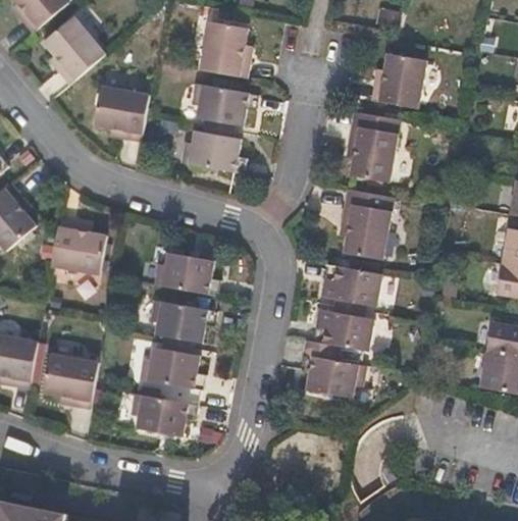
[(67,4),(63,0),(12,0),(17,6),(13,9),(32,34),(67,4)]
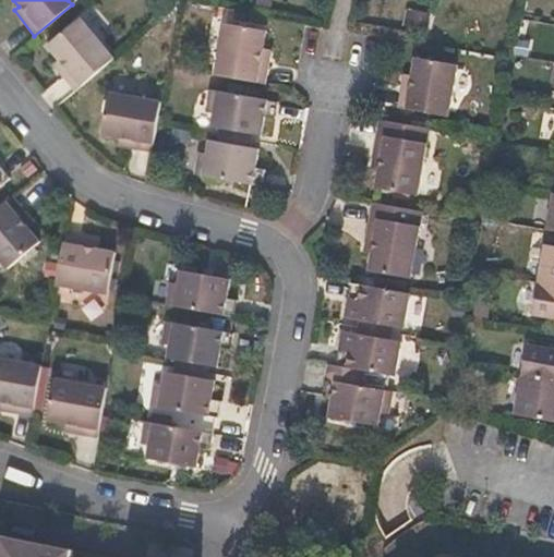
[(109,58),(79,19),(45,46),(58,61),(52,65),(72,91),(109,58)]
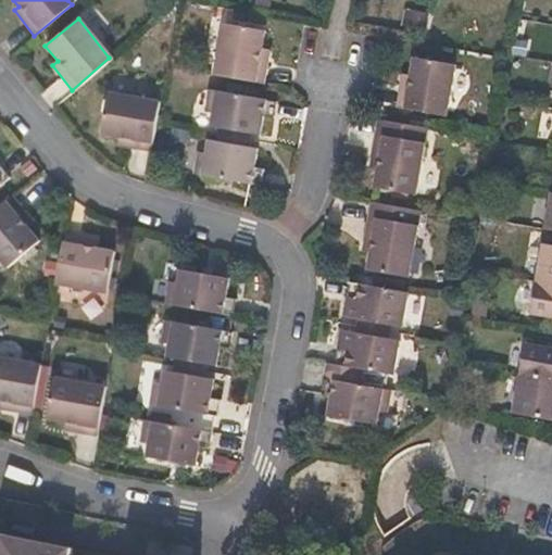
[(262,49),(265,29),(224,22),(214,73),(262,82),(268,50),(262,49)]
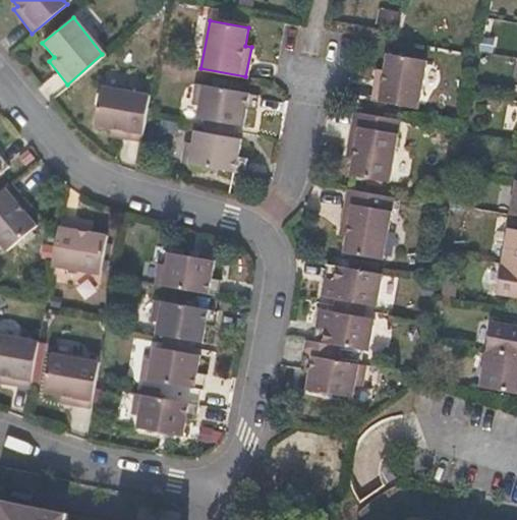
[(417,109),(426,62),(386,54),(383,72),(377,71),(370,100),(417,109)]
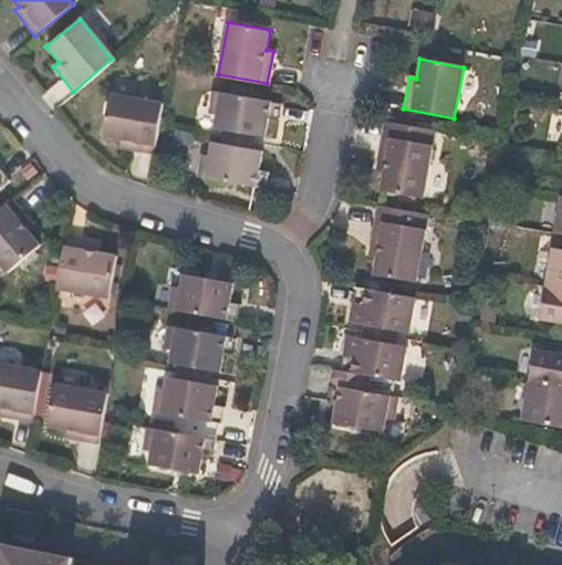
[(262,137),(266,118),(276,119),(279,102),(212,90),(208,112),(216,113),(214,127),(221,128),(219,135),(253,142),(255,136),(262,137)]
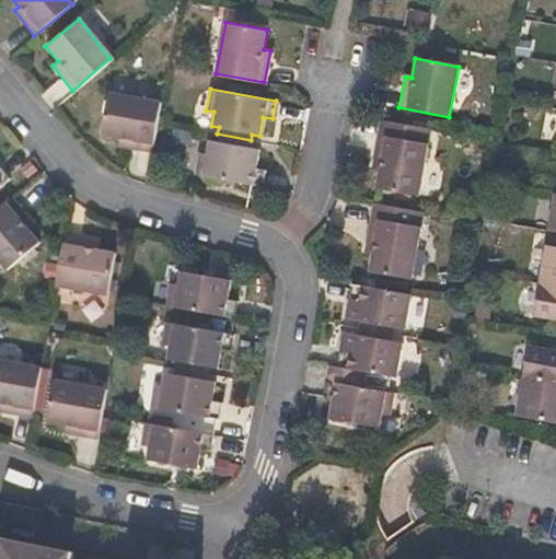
[(151,151),(160,101),(107,92),(101,134),(120,138),(120,146),(151,151)]
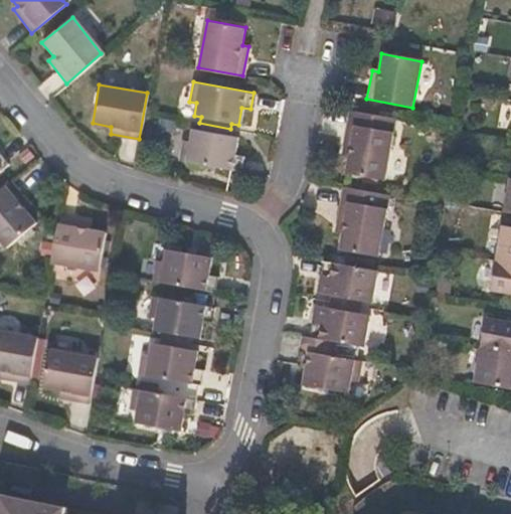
[(383,181),(395,117),(349,109),(341,154),(348,155),(345,174),(383,181)]
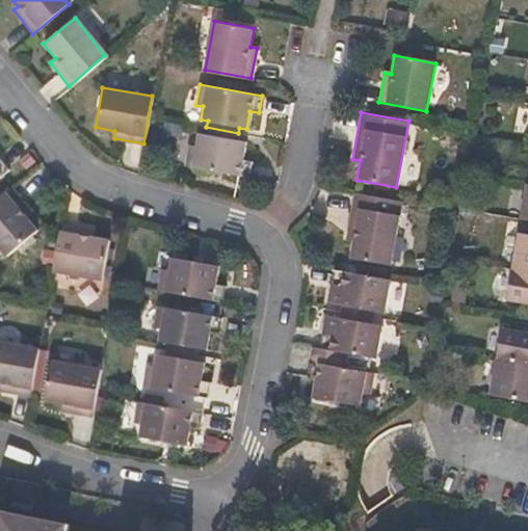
[(240,158),(243,141),(237,139),(238,133),(206,127),(205,133),(199,133),(195,144),(188,143),(184,164),(247,177),(251,160),(240,158)]
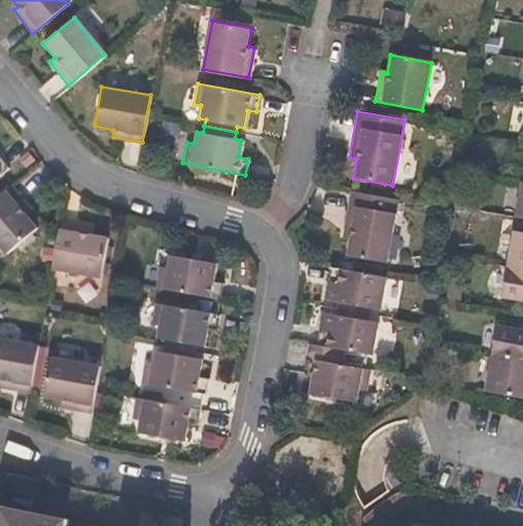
[(37,226),(26,212),(31,207),(10,182),(0,190),(0,245),(6,252),(37,226)]
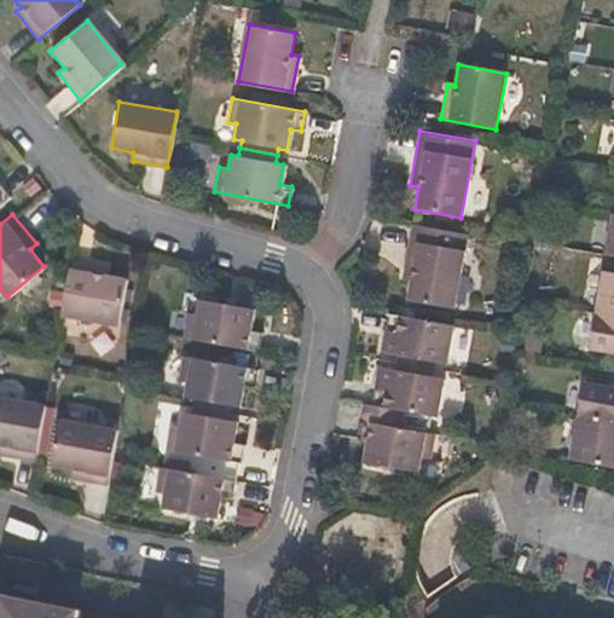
[(453,310),(468,234),(411,224),(401,278),(410,281),(406,301),(453,310)]
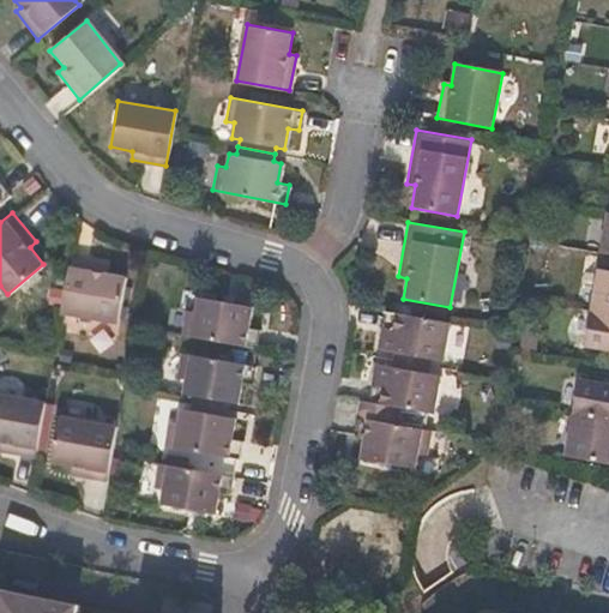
[(118,322),(127,276),(104,271),(107,262),(70,256),(60,310),(118,322)]
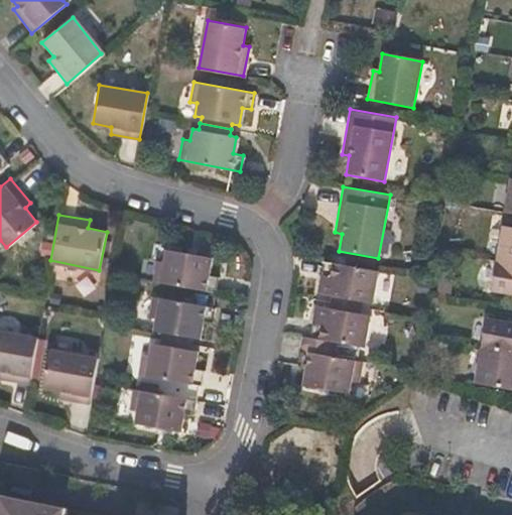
[(511,266),(511,229),(502,228),(496,263),(511,266)]
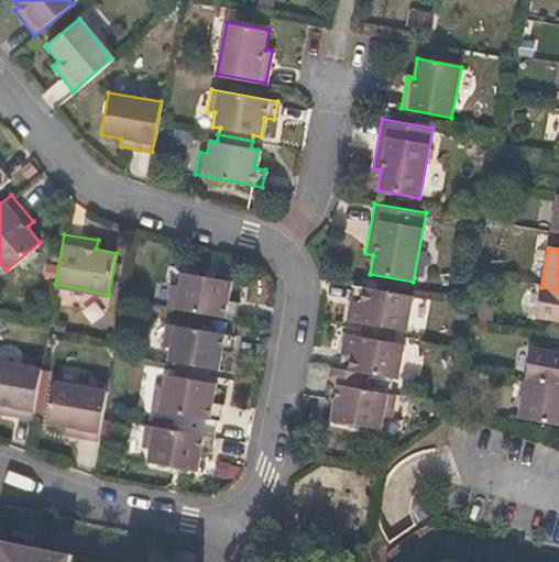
[(227,299),(230,281),(182,271),(178,286),(172,284),(167,305),(233,318),(237,301),(227,299)]
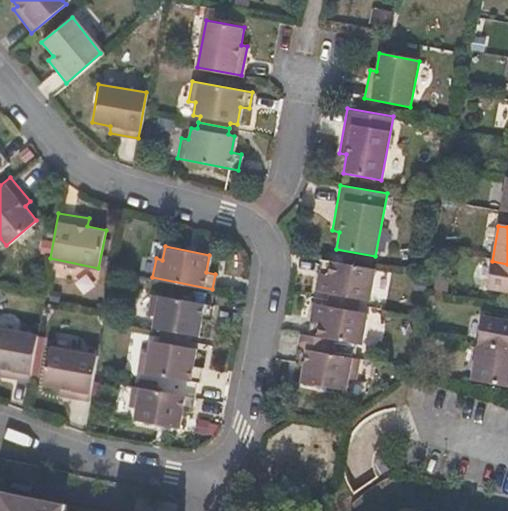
[(370,302),(376,269),(321,259),(317,275),(323,276),(320,293),(328,295),(327,299),(361,305),(362,300),(370,302)]
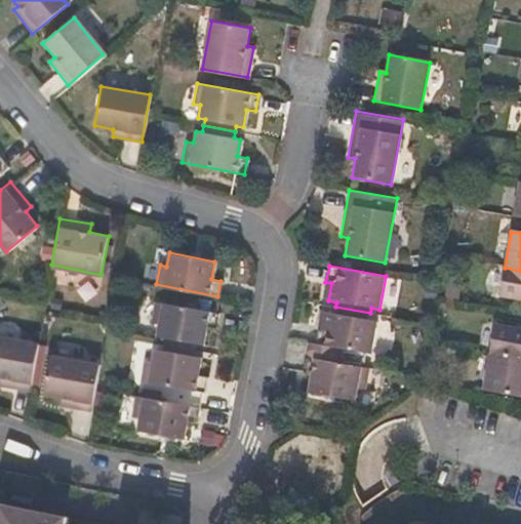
[(520,301),(520,271),(505,268),(499,298),(520,301)]
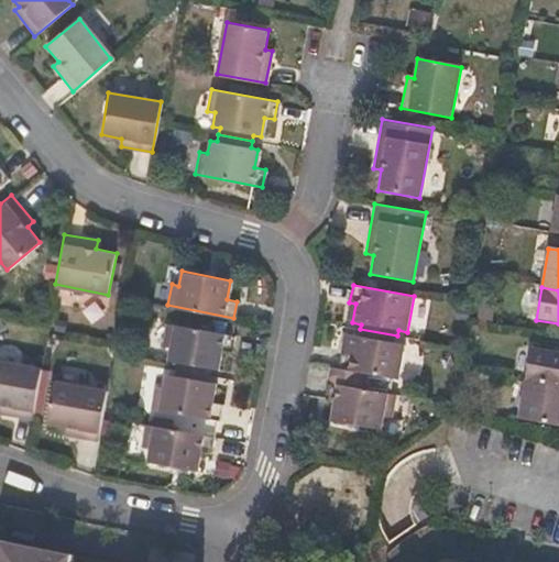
[(231,352),(233,335),(167,323),(163,345),(171,346),(167,361),(175,362),(174,367),(207,374),(208,368),(216,370),(219,350),(231,352)]
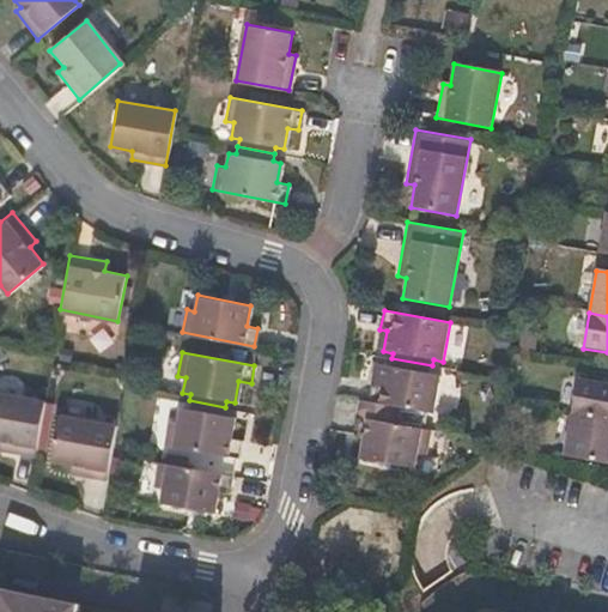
[(432,414),(439,377),(430,374),(432,365),(391,358),(389,368),(381,367),(377,387),(370,385),(366,400),(396,406),(396,407),(432,414)]
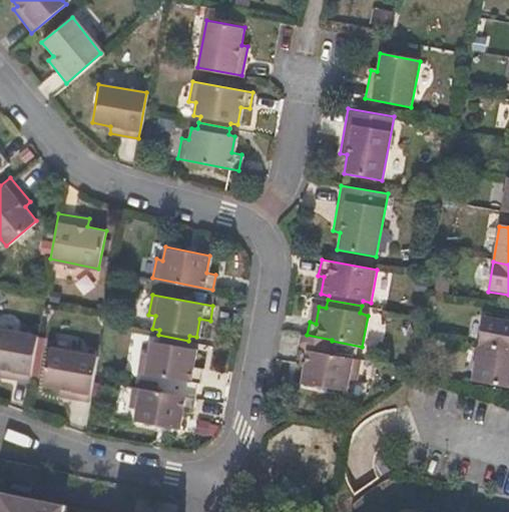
[(508,354),(508,323),(483,319),(477,349),(508,354)]
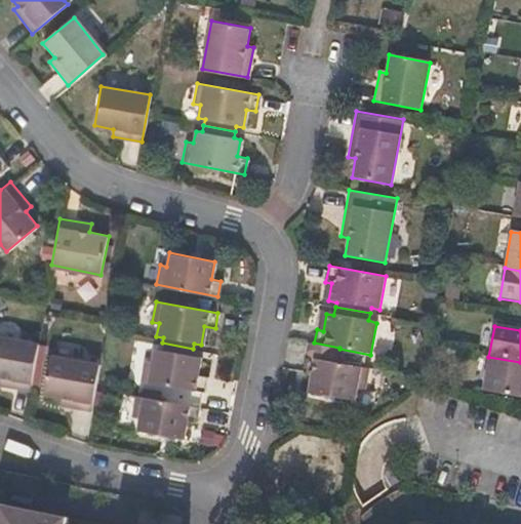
[(29,390),(37,341),(0,334),(0,376),(0,384),(29,390)]
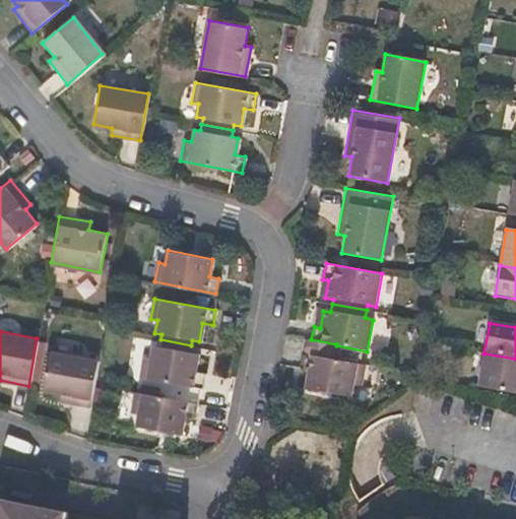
[(361,388),(365,365),(334,359),(336,345),(336,344),(311,339),(305,338),(299,370),(307,372),(305,390),(351,398),(353,387),(361,388)]
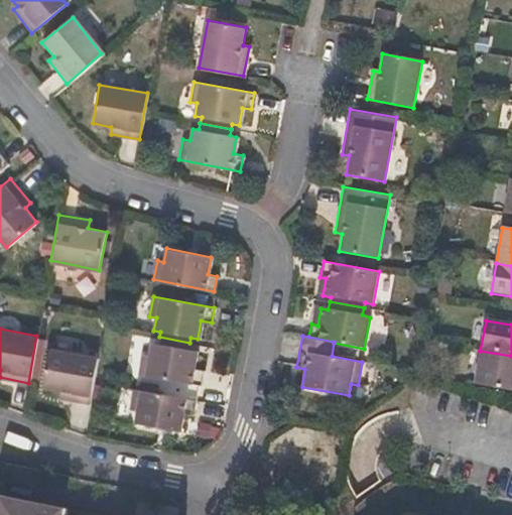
[(193,368),(195,352),(188,350),(189,343),(159,337),(157,344),(151,343),(148,356),(141,354),(137,374),(200,386),(202,370),(193,368)]
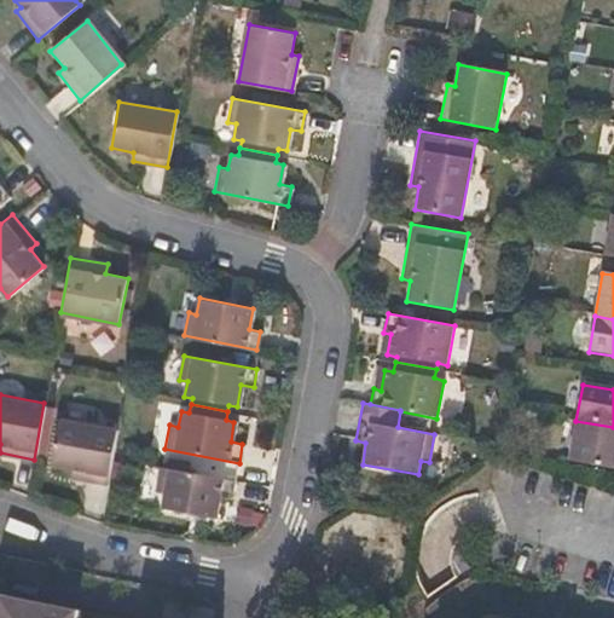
[(106,484),(116,428),(62,417),(52,463),(73,468),(71,477),(106,484)]
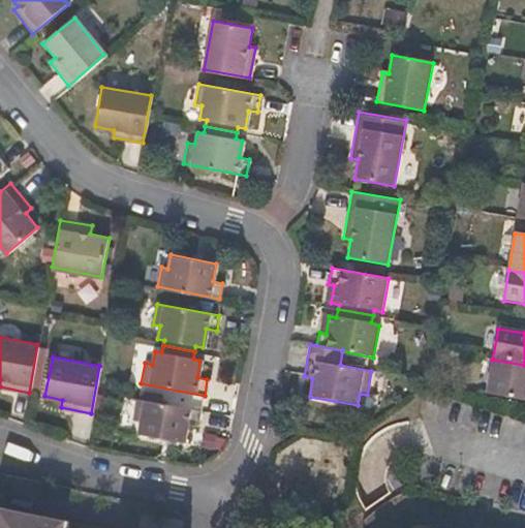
[(524,365),(492,360),(486,395),(524,402),(524,365)]
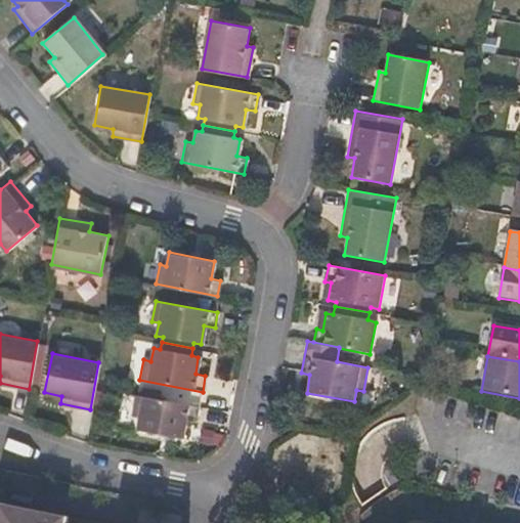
[(192,424),(197,405),(135,394),(131,417),(137,418),(135,430),(181,438),(184,422),(192,424)]
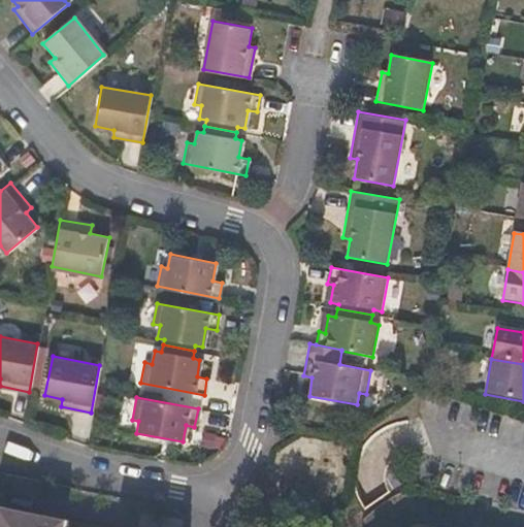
[(200,431),(199,446),(218,447),(218,432),(200,431)]
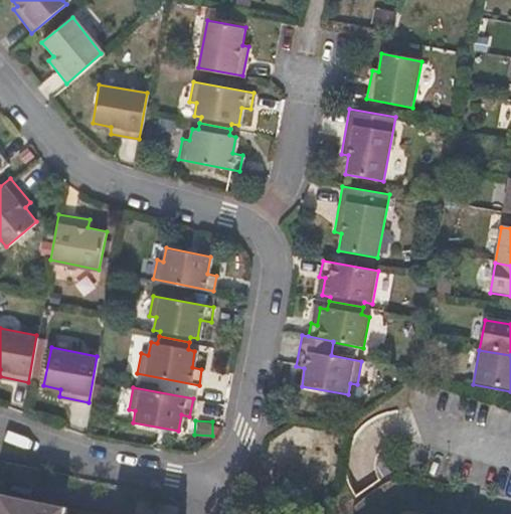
[(65,506),(26,498),(0,492),(0,513),(73,513),(64,512),(65,506)]
